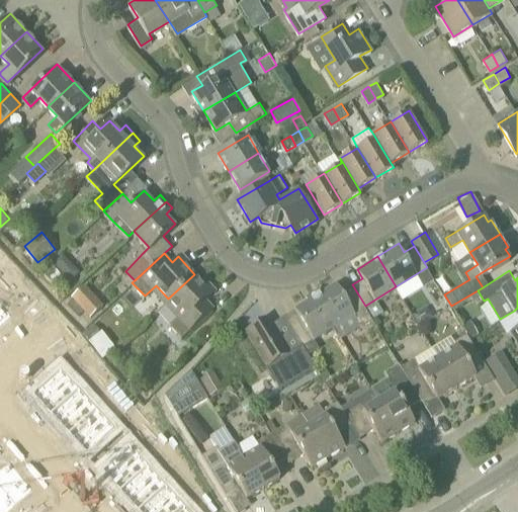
[(211,291),(194,274),(168,299),(180,312),(169,322),(181,336),(213,307),(204,297),(211,291)]
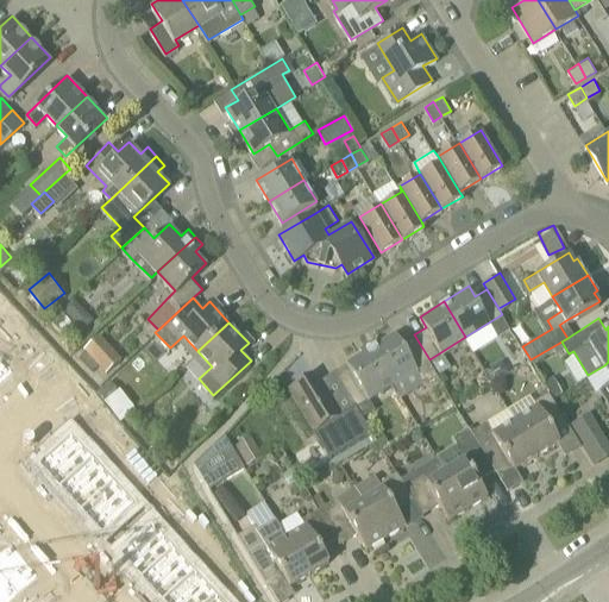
[(371,346),(393,382),(401,394),(425,381),(438,374),(429,359),(414,334),(402,342),(395,331),(371,346)]
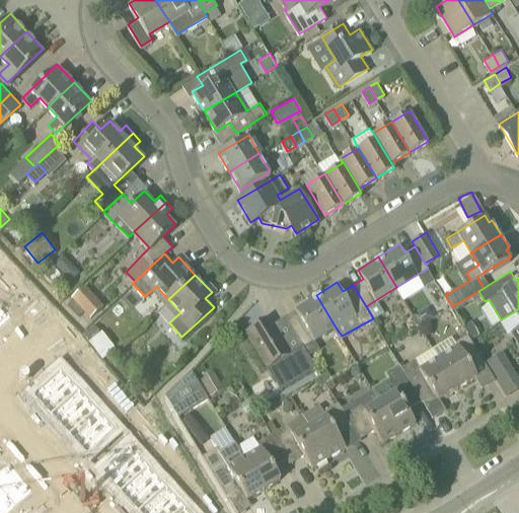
[(90,315),(103,303),(84,284),(72,296),(90,315)]
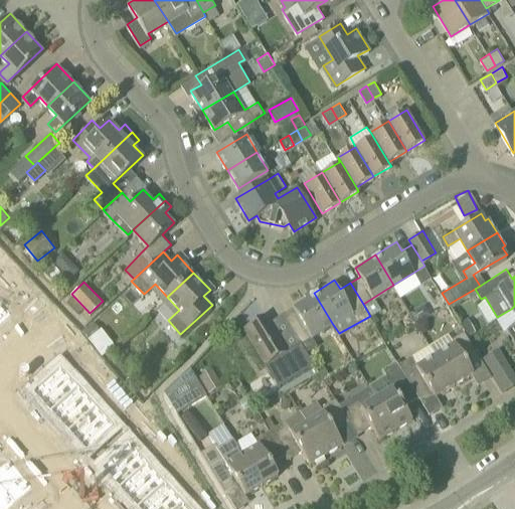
[(294,307),(284,313),(288,320),(301,340),(302,342),(332,323),(314,293),(294,307)]
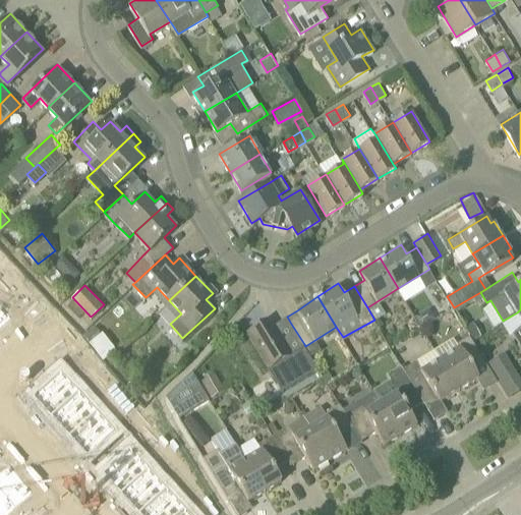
[(0,326),(13,315),(0,299),(0,326)]
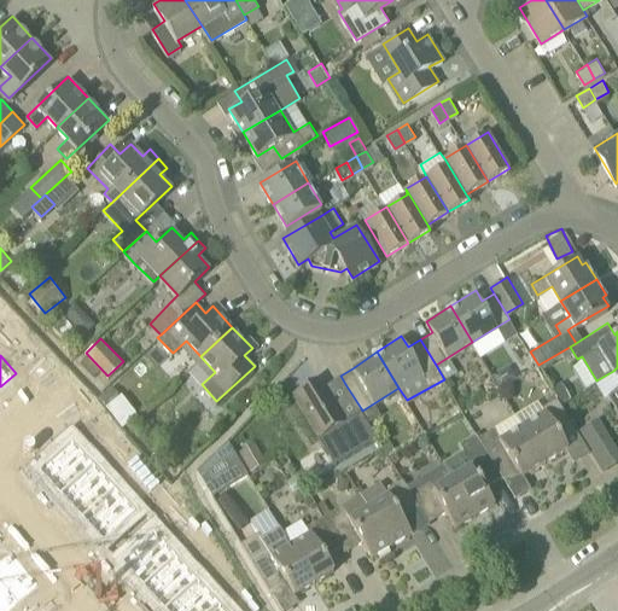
[(347,417),(361,408),(345,384),(340,376),(339,374),(325,383),(320,376),(293,393),(320,435),(347,418),(347,417)]
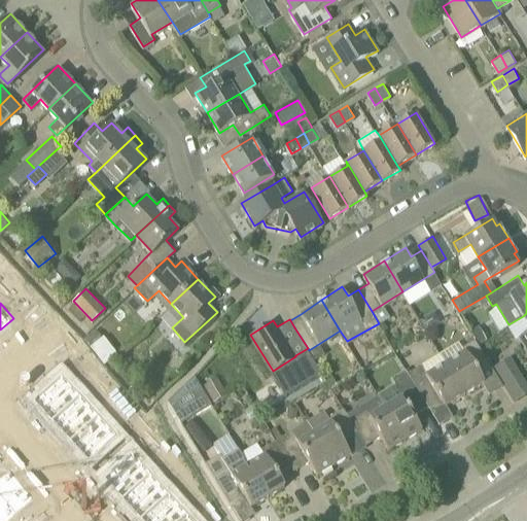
[(417,358),(436,347),(428,332),(408,343),(417,358)]
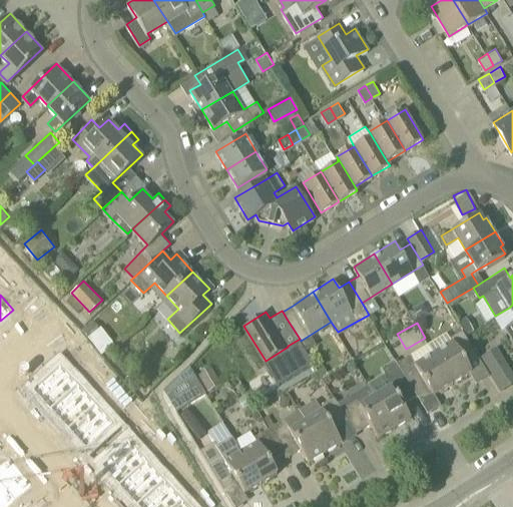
[(463,329),(451,337),(452,339),(434,351),(452,381),(472,370),(469,365),(480,358),(463,329)]
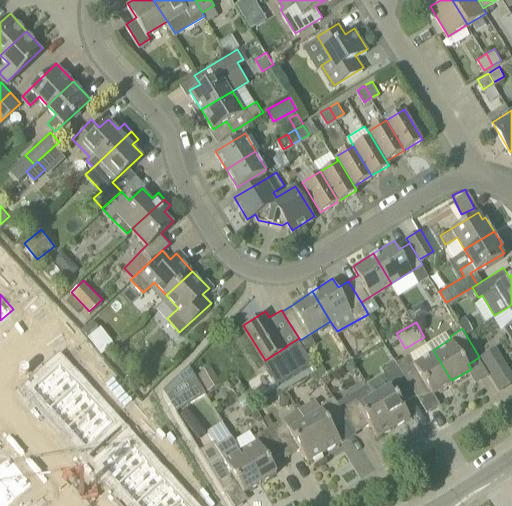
[(400,365),(403,370),(415,391),(427,383),(432,392),(451,380),(433,350),(413,361),(411,358),(400,365)]
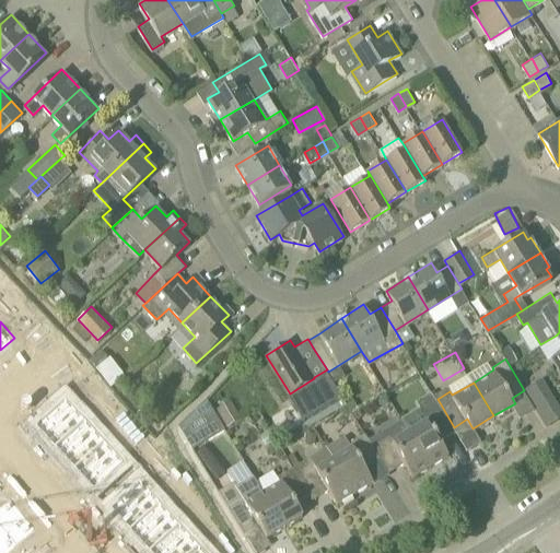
[(54,445),(54,444),(85,416),(65,395),(34,422),(54,445)]
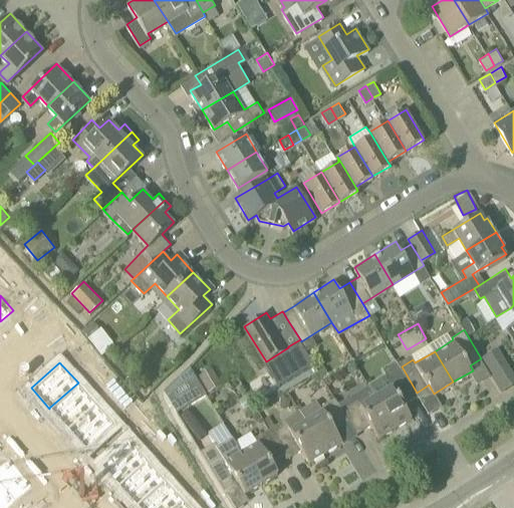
[(222,383),(213,365),(199,373),(209,391),(222,383)]
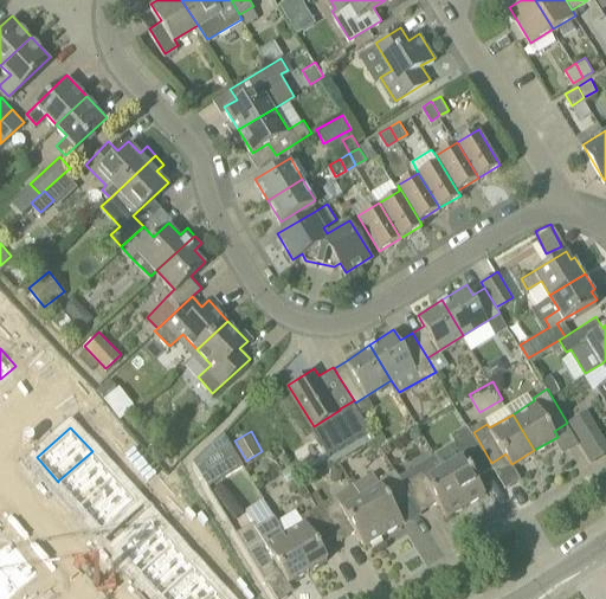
[(605,445),(598,432),(581,443),(590,456),(605,445)]
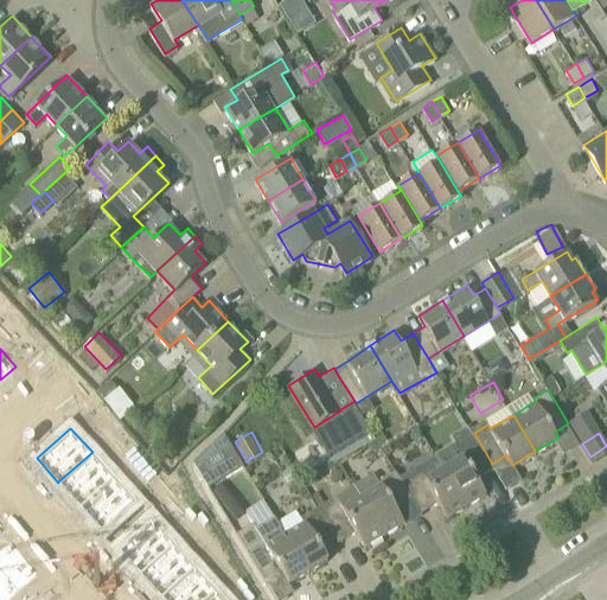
[(439,455),(467,503),(486,491),(478,477),(494,466),(492,464),(478,439),(460,450),(457,445),(439,455)]
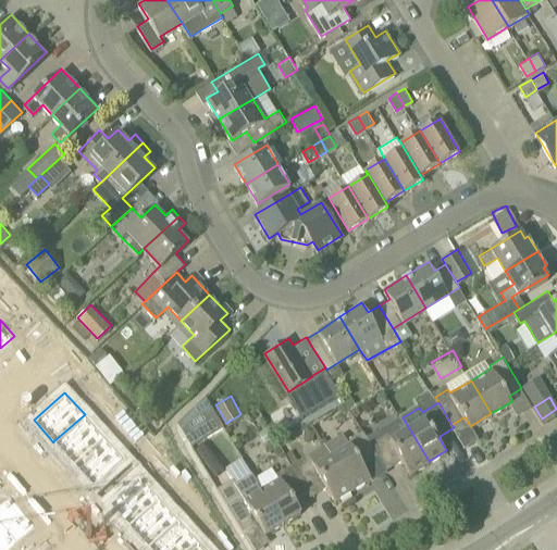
[(178,421),(188,437),(201,428),(189,410),(178,421)]
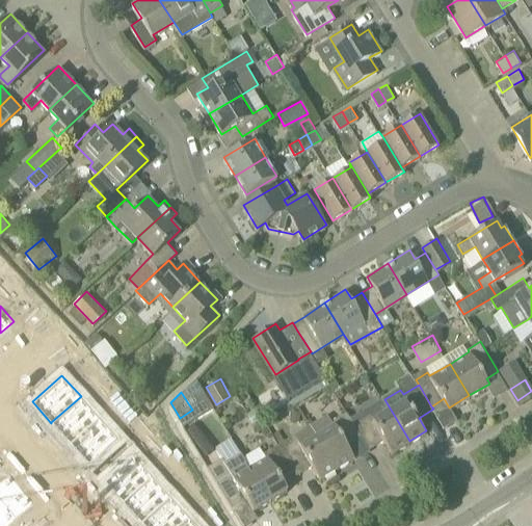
[(81,396),(51,422),(70,443),(100,417),(81,396)]
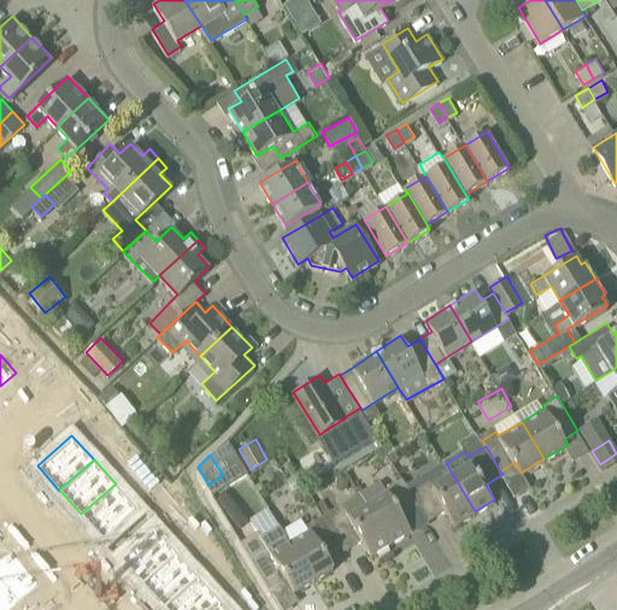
[(444,459),(406,482),(428,518),(446,509),(454,523),(475,511),(446,463),(444,459)]
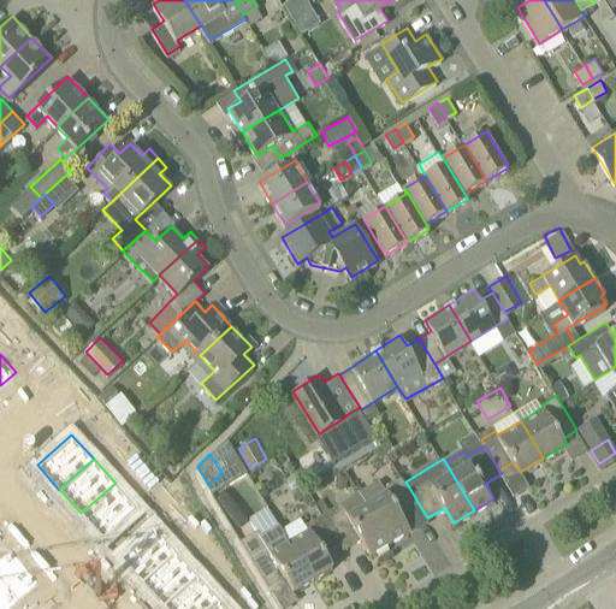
[(379,478),(360,490),(390,540),(427,518),(406,482),(402,476),(384,486),(379,478)]
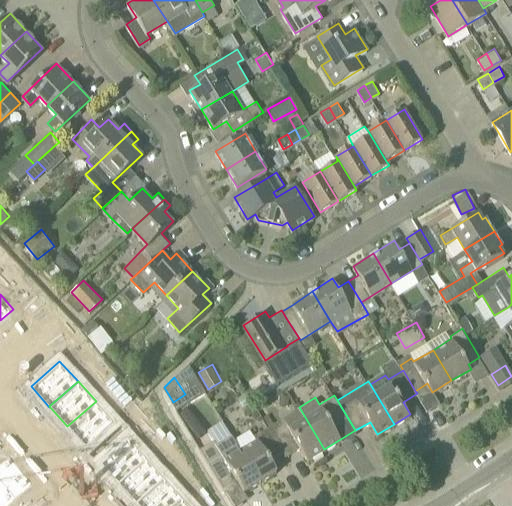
[(114,421),(96,401),(67,426),(85,446),(114,421)]
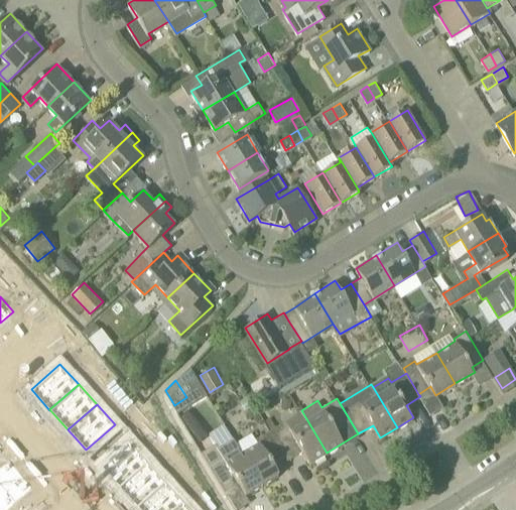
[(327,453),(301,410),(271,428),(288,459),(302,451),(310,463),(327,453)]
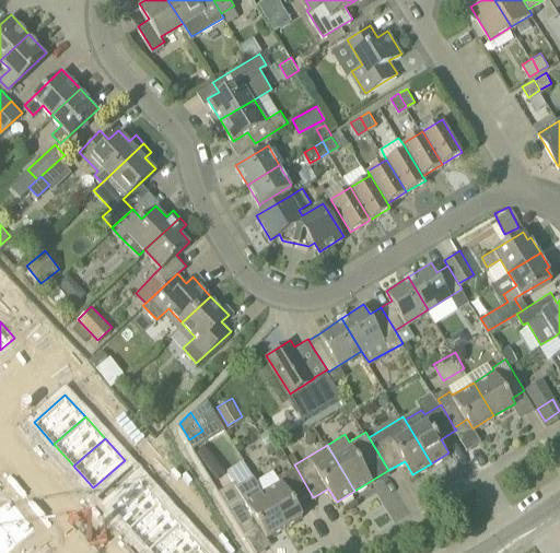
[(281,480),(265,490),(286,524),(302,513),(295,502),(310,493),(313,497),(294,465),(278,474),(281,480)]
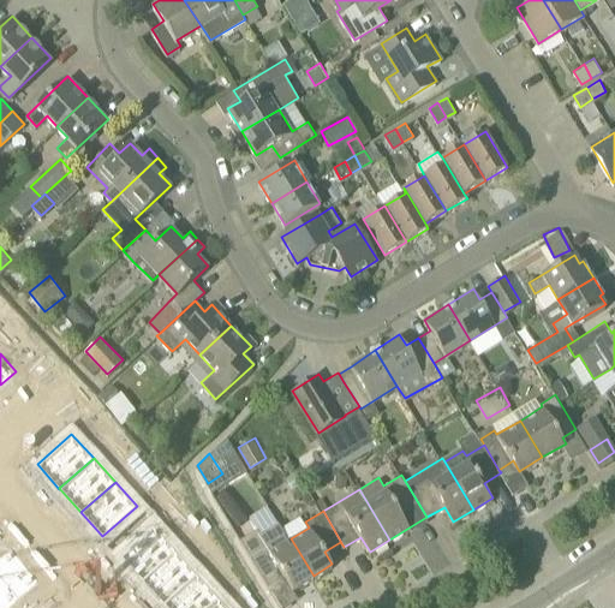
[(314,576),(291,538),(279,520),(261,532),(257,528),(240,537),(266,580),(278,574),(285,576),(293,588),(314,576)]
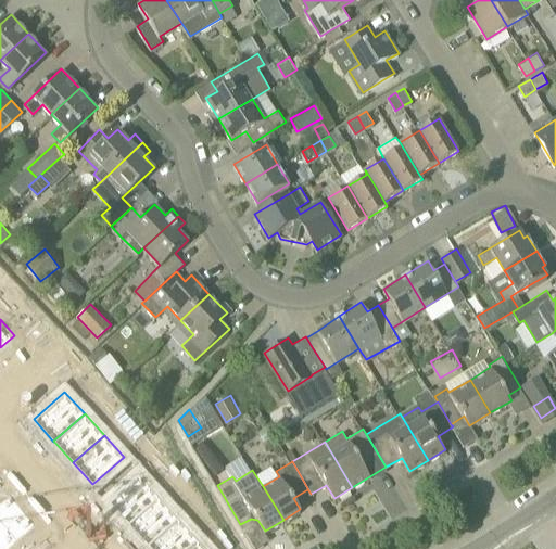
[(109,500),(129,523),(160,495),(140,473),(109,500)]
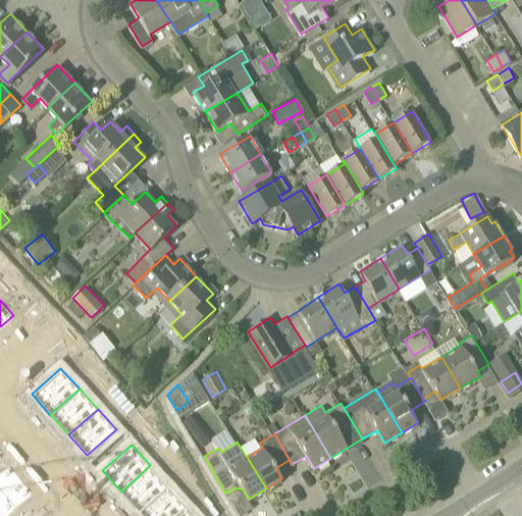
[(0,486),(15,506),(33,491),(8,462),(0,468),(0,486)]
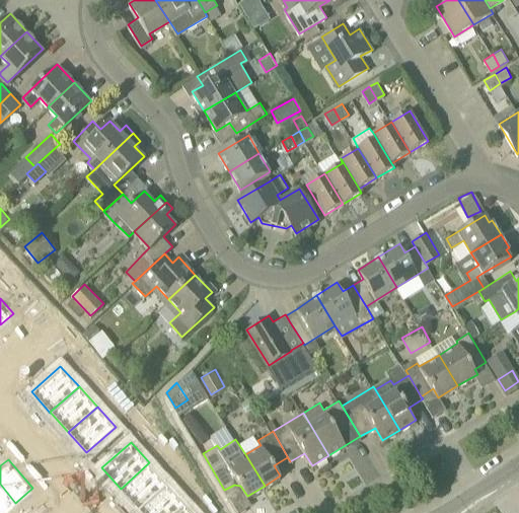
[(138,509),(138,508),(166,483),(149,462),(121,489),(120,489),(138,509)]
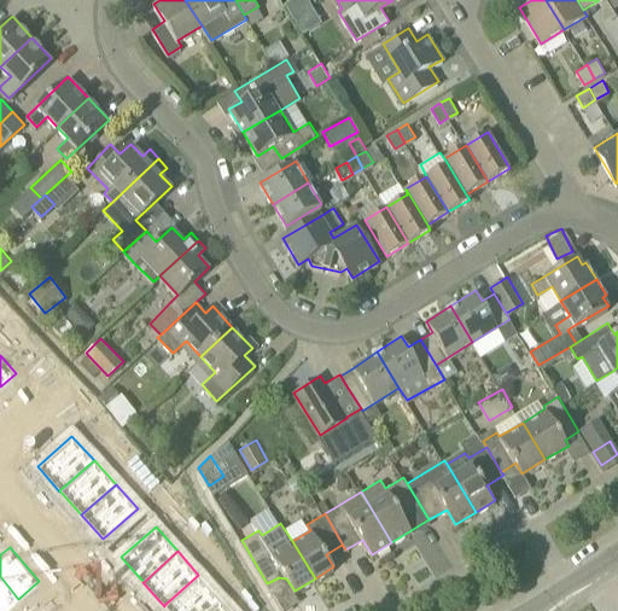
[(164,605),(169,610),(205,610),(220,598),(199,575),(198,575),(164,605)]
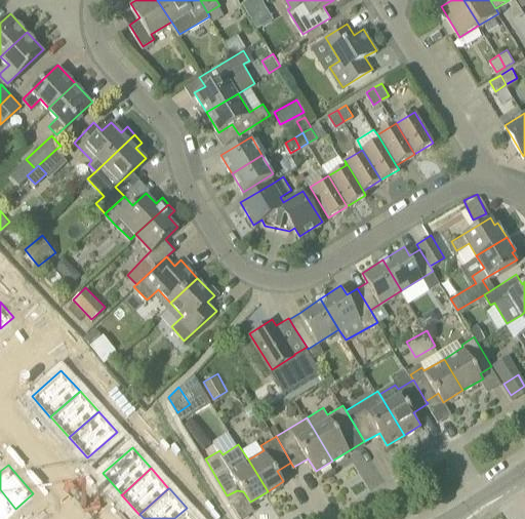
[(0,518),(2,518),(15,509),(0,489),(0,518)]
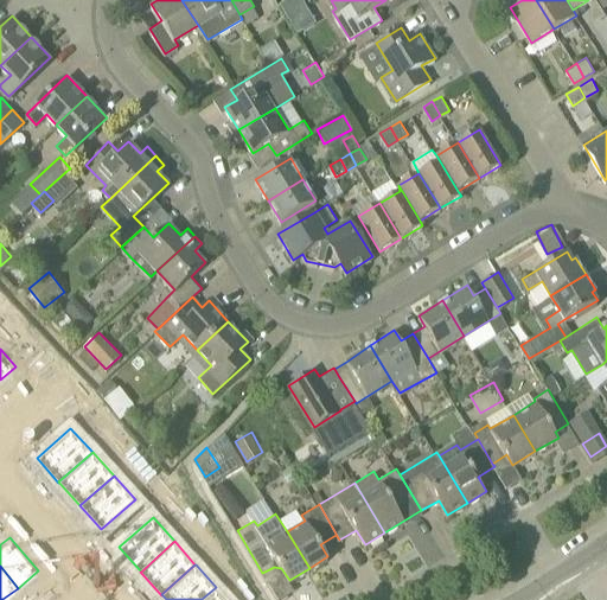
[(155,599),(154,598),(149,599),(132,599),(122,587),(106,599),(155,599)]
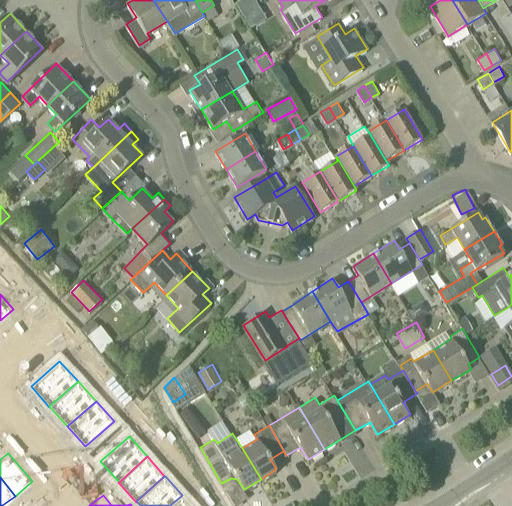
[(192,505),(182,495),(170,505),(192,505)]
